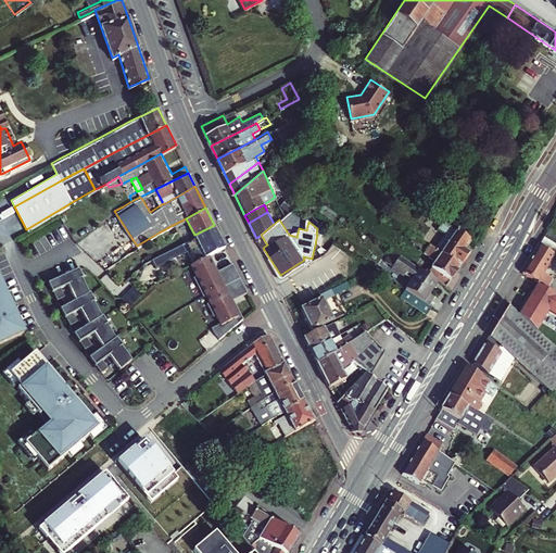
[(463,247),(468,237),(442,220),(437,226),(444,231),(450,235),(440,251),(458,264),(464,256),(468,250),(465,248),(463,247)]
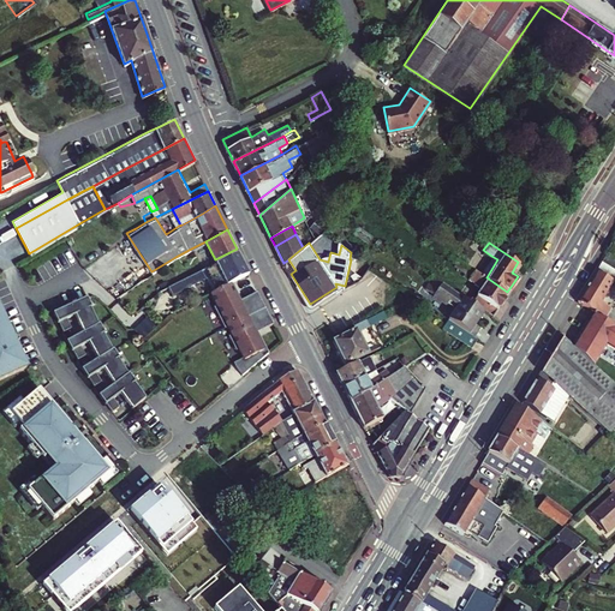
[(198,269),(168,283),(172,293),(207,275),(214,288),(232,279),(248,270),(237,249),(215,259),(198,269)]
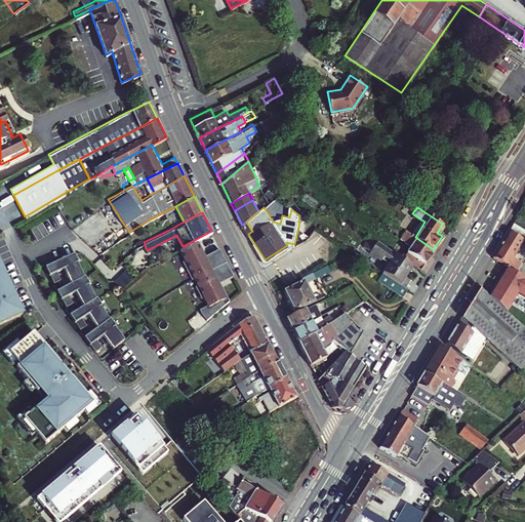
[(425,222),(419,218),(410,233),(415,237),(425,222)]
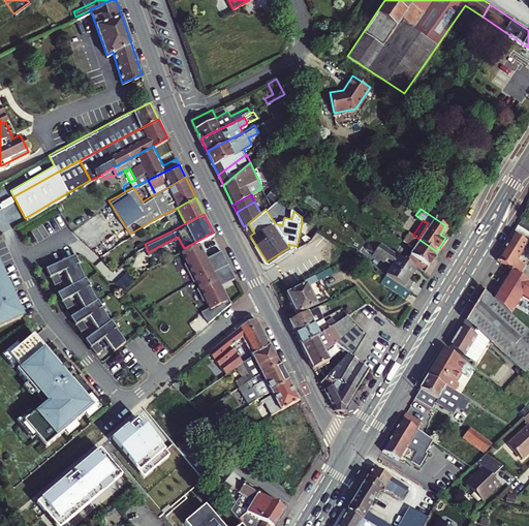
[(436,251),(418,239),(413,235),(394,221),(390,226),(399,234),(398,236),(413,247),(405,258),(416,266),(423,271),(436,251)]
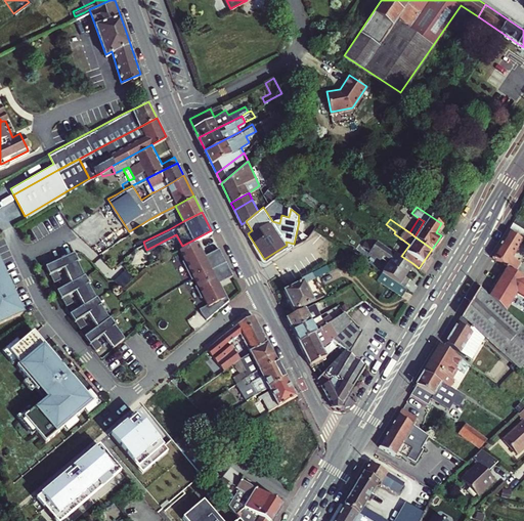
[(523,227),(512,221),(507,229),(520,236),(523,230),(523,227)]
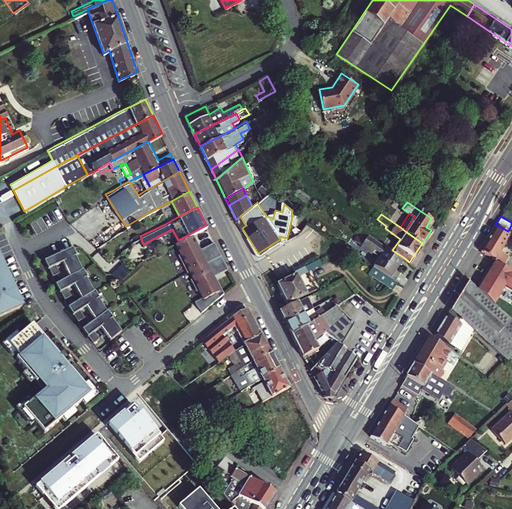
[(508,231),(495,224),(480,249),(494,257),(494,258),(494,259),(490,266),(491,267),(488,273),(484,270),(475,285),(493,302),(504,284),(511,288),(511,269),(509,267),(511,262),(511,255),(500,249),(510,232),(508,231)]
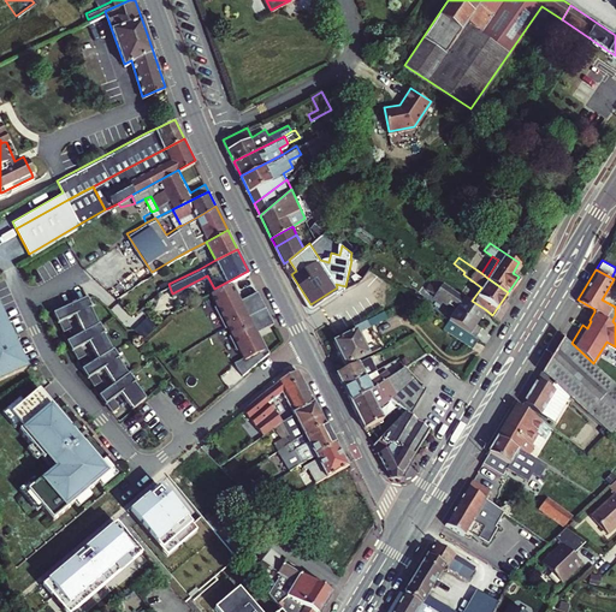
[(472,301),(433,274),(426,286),(433,291),(433,292),(445,301),(449,299),(451,306),(445,315),(450,319),(473,333),(479,325),(475,322),(485,309),(472,301)]
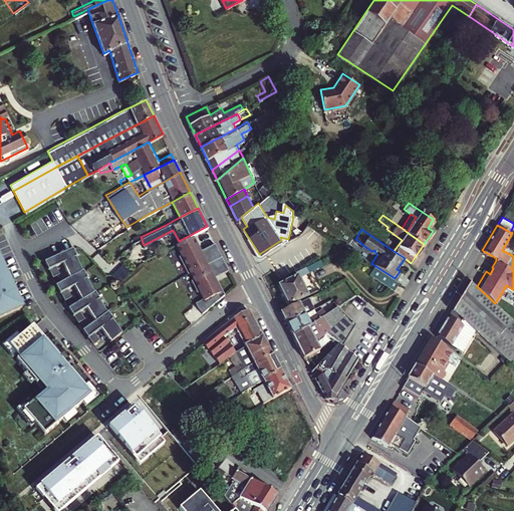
[(199,244),(194,233),(179,241),(176,242),(181,252),(179,253),(188,271),(190,270),(193,276),(191,277),(197,289),(199,288),(204,297),(197,301),(198,304),(203,310),(224,292),(217,278),(214,280),(213,276),(215,274),(228,268),(215,241),(201,247),(199,249),(197,245),(199,244)]
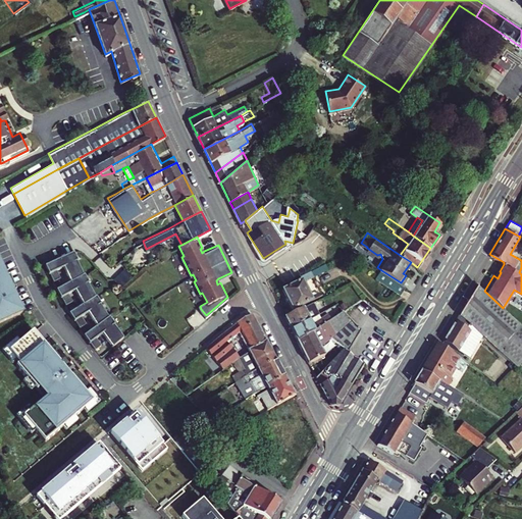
[(75,257),(72,250),(45,263),(53,279),(59,276),(56,268),(63,265),(70,280),(83,273),(80,266),(75,257)]
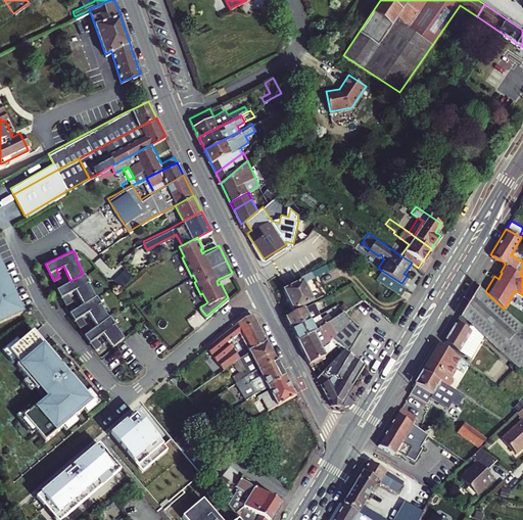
[(326,263),(300,275),(301,278),(283,287),(293,308),(313,297),(304,279),(328,268),(326,263)]
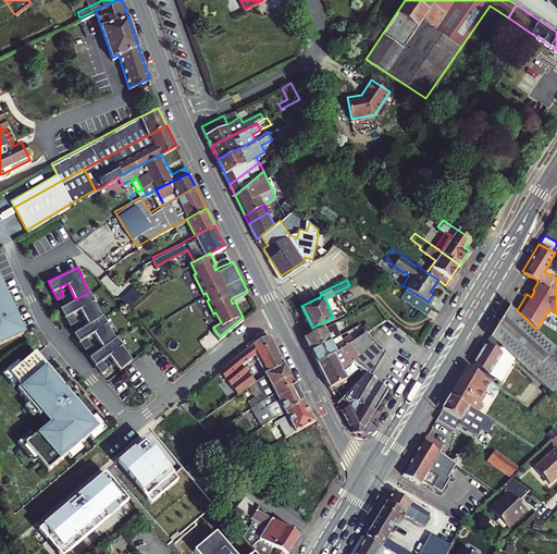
[(0,282),(0,339),(21,330),(12,310),(8,312),(0,293),(0,288),(2,288),(0,282)]
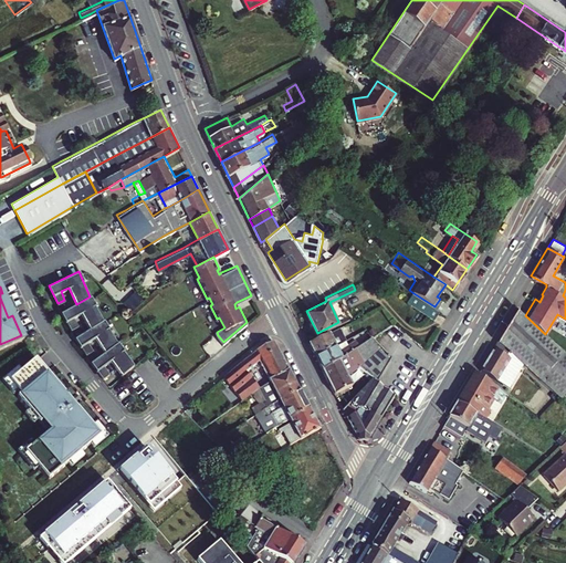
[(435,306),(413,293),(409,300),(435,316),(439,310),(435,306)]
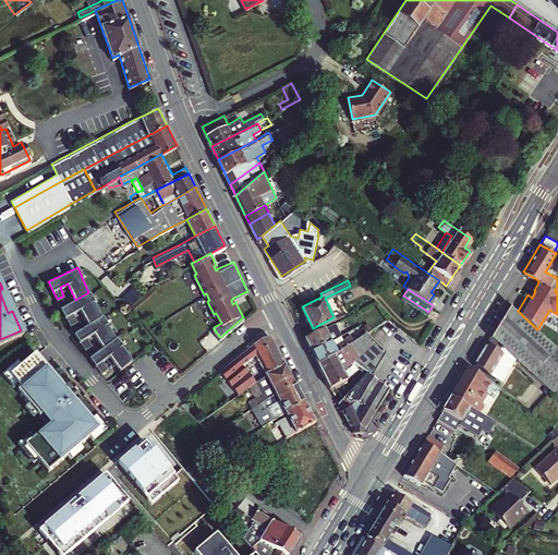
[(75,300),(61,308),(70,325),(77,321),(72,313),(80,309),(88,324),(101,315),(97,308),(93,300),(88,292),(75,300)]
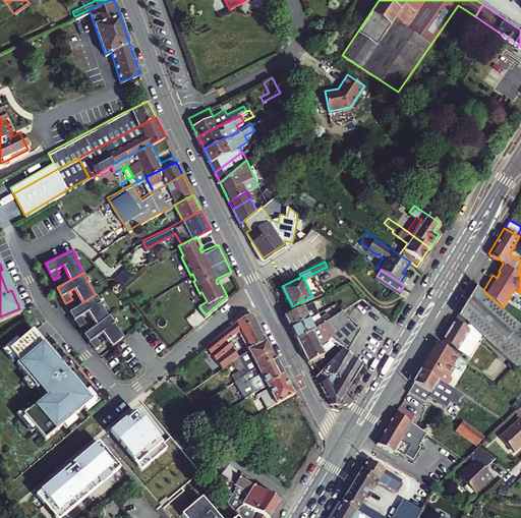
[(483,290),(477,285),(460,312),(481,333),(517,364),(520,359),(520,325),(502,307),(483,290)]
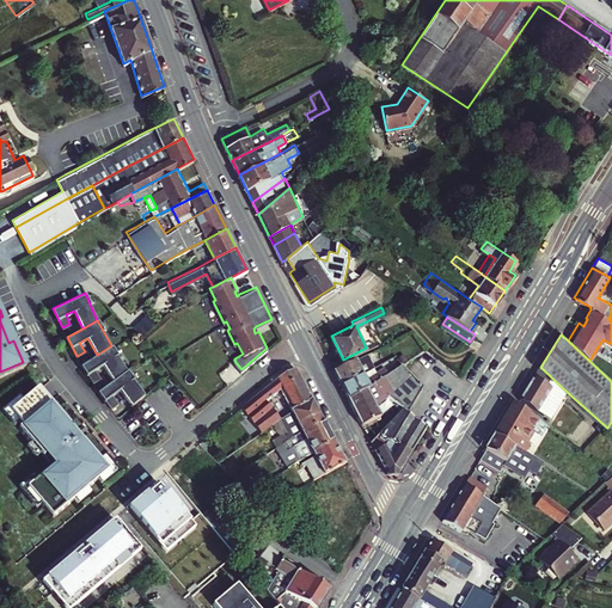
[(97,355),(81,364),(93,382),(101,376),(95,368),(102,363),(114,380),(127,369),(123,363),(116,354),(111,345),(97,355)]
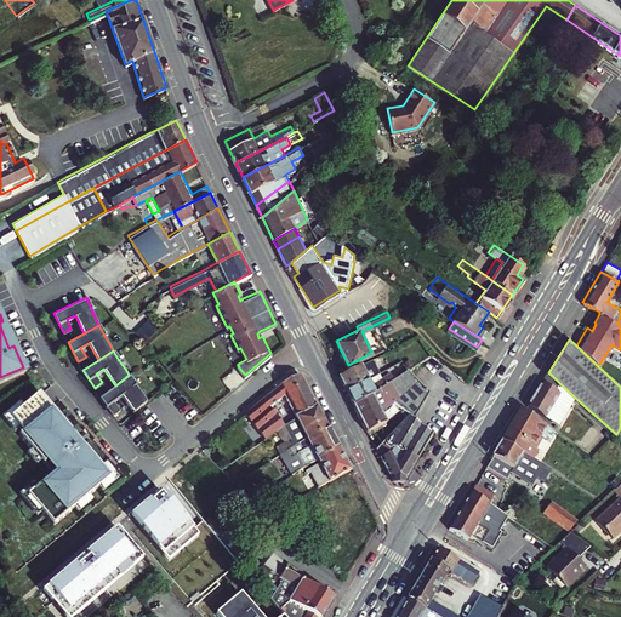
[(339,375),(346,388),(376,371),(379,370),(372,356),(339,375)]
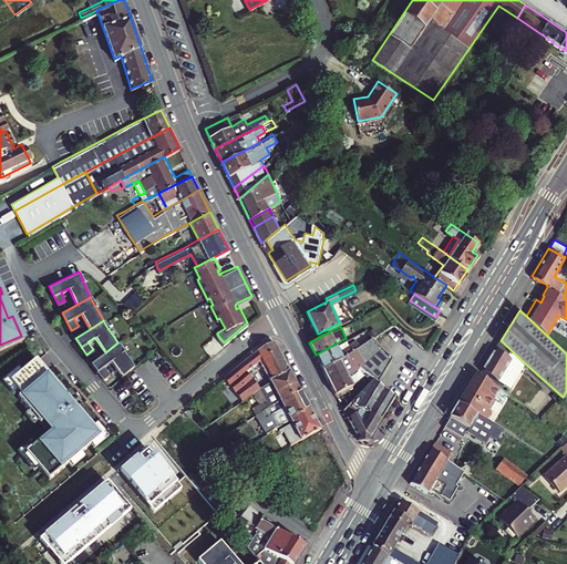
[(391,358),(372,336),(360,345),(354,348),(361,358),(359,359),(361,363),(360,365),(371,375),(378,380),(391,358)]
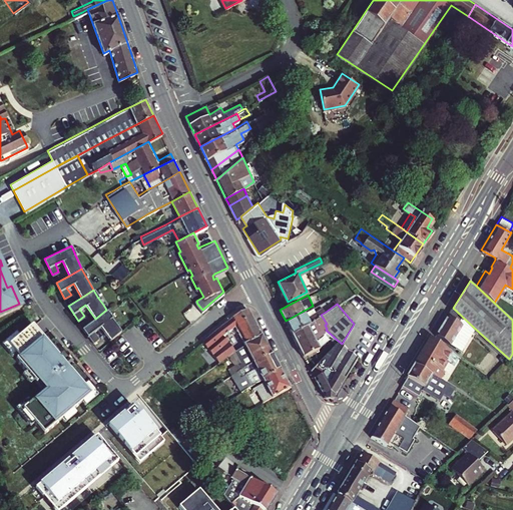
[(286,321),(293,334),(321,315),(326,312),(322,306),(313,312),(311,307),(286,321)]
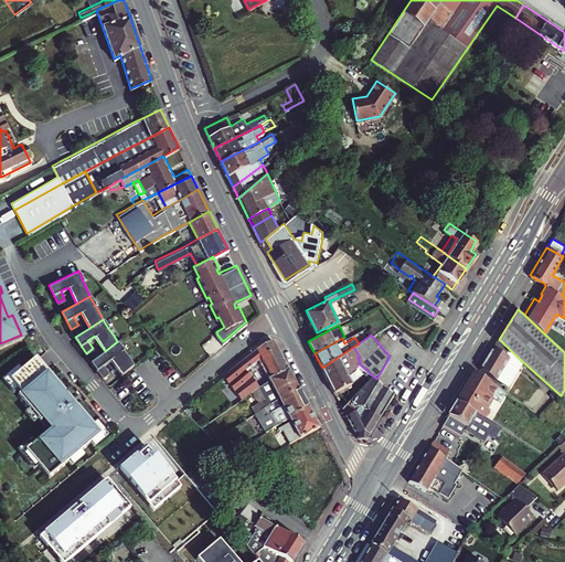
[(251,390),(258,385),(245,369),(258,358),(269,377),(287,367),(273,338),(253,348),(254,349),(240,360),(222,374),(237,393),(241,398),(251,390)]
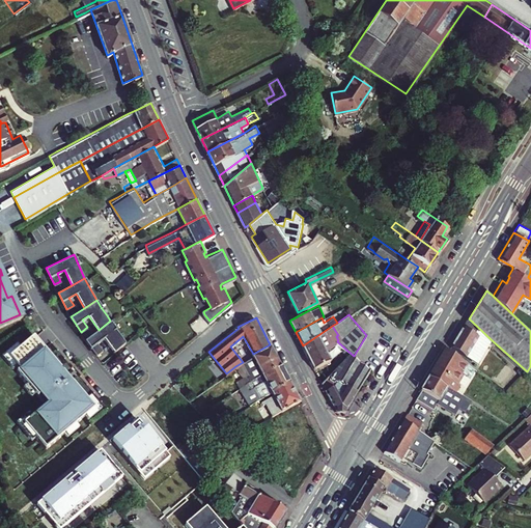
[(469,318),(468,317),(450,345),(477,362),(491,339),(469,318)]
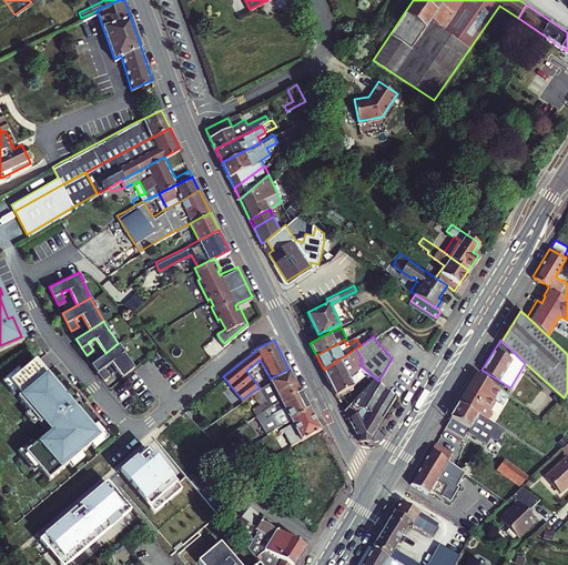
[(105,353),(91,363),(103,379),(110,374),(104,366),(111,362),(122,375),(134,365),(128,357),(121,349),(118,343),(105,353)]
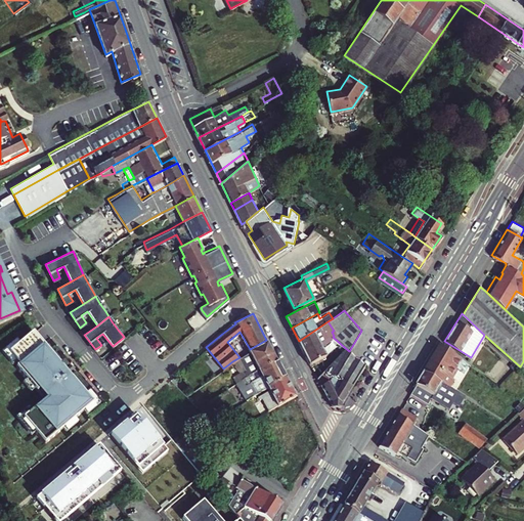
[(299,341),(309,362),(325,354),(320,344),(333,337),(334,336),(332,332),(334,331),(328,321),(299,341)]
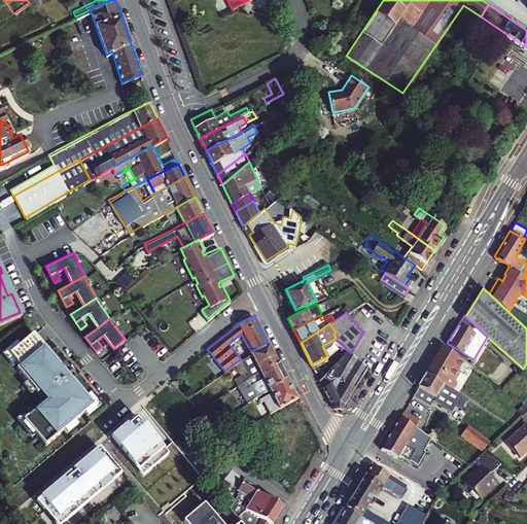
[(61,369),(30,332),(5,352),(15,364),(12,367),(34,391),(37,389),(44,397),(41,400),(20,419),(42,445),(90,403),(68,377),(65,380),(57,372),(61,369)]
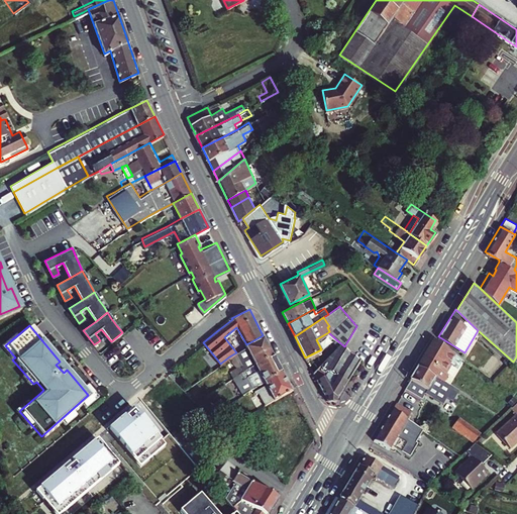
[(248,368),(273,354),(263,335),(246,344),(247,345),(240,349),(238,350),(236,352),(243,364),(236,368),(230,372),(232,377),(239,373),(248,368)]
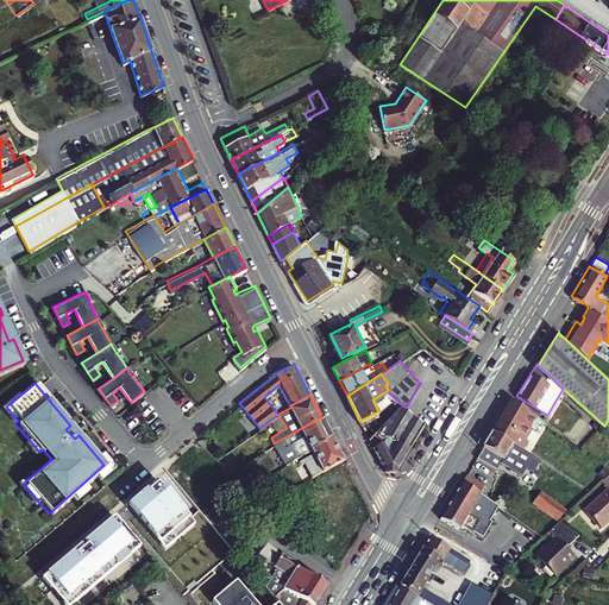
[(546,420),(512,395),(501,414),(497,420),(526,440),(527,439),(525,438),(532,426),(540,430),(546,420)]
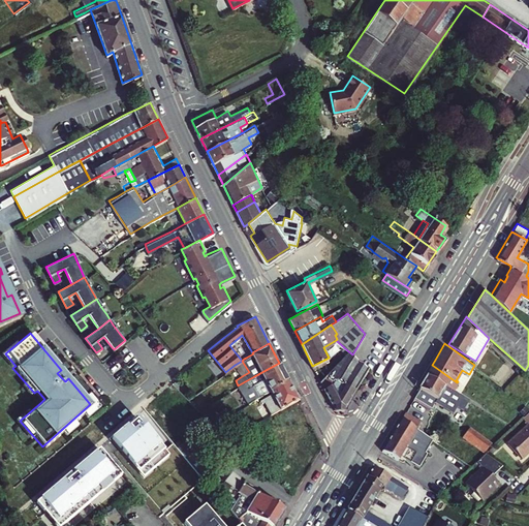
[(342,409),(355,389),(369,366),(352,354),(346,349),(328,372),(319,380),(335,409),(342,409)]
